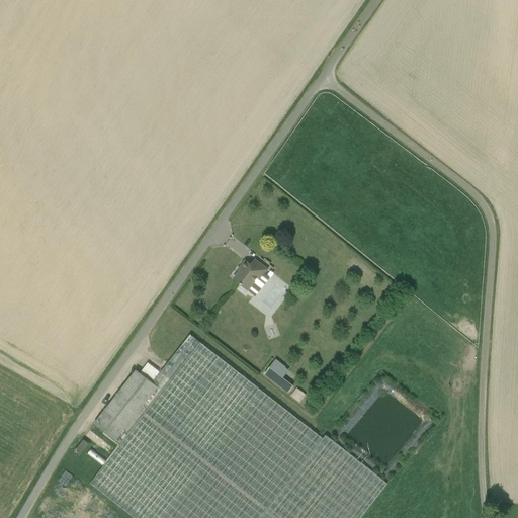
[(234,280),(242,286),(241,288),(246,292),(261,274),(263,276),(268,270),(255,260),(251,265),(246,261),(241,267),(243,269),(234,280)]
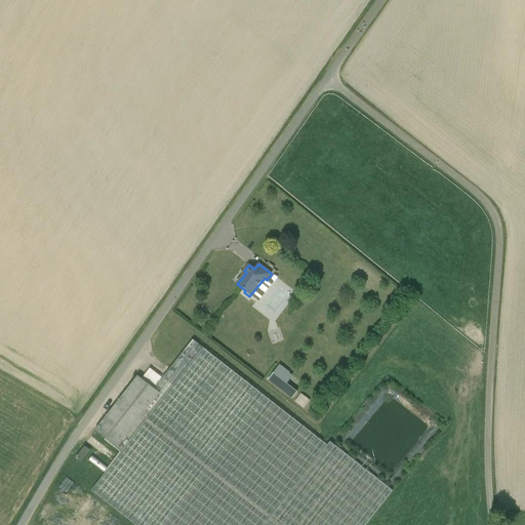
[(271,334),(273,342),(284,339),(281,330),(271,334)]
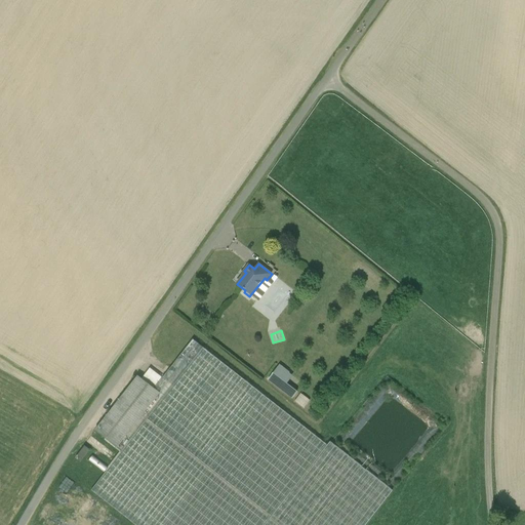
[(327,445),(203,348),(193,340),(162,378),(150,369),(142,378),(138,376),(95,431),(122,451),(90,490),(133,524),(365,524),(393,491),(330,442),(327,445)]
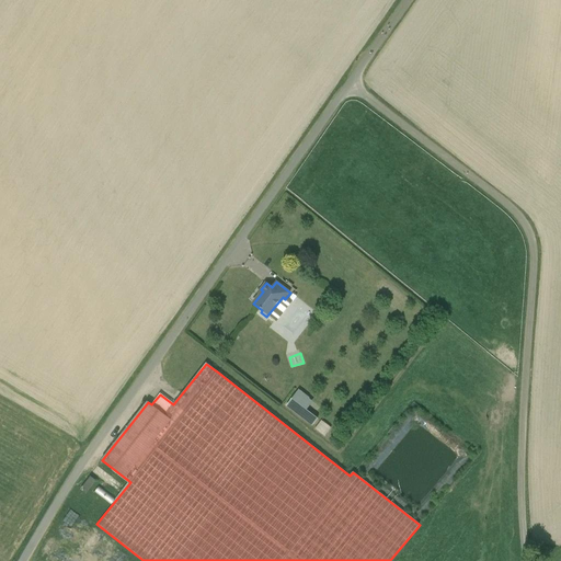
[(298,390),(287,404),(313,424),(318,419),(307,410),(302,408),(310,398),(298,390)]
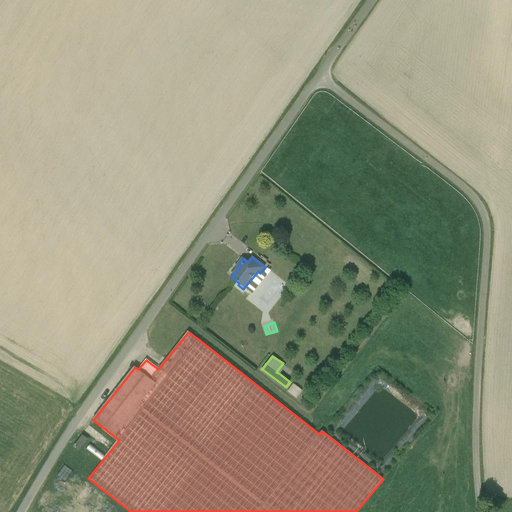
[(82,435),(74,447),(79,450),(87,439),(82,435)]
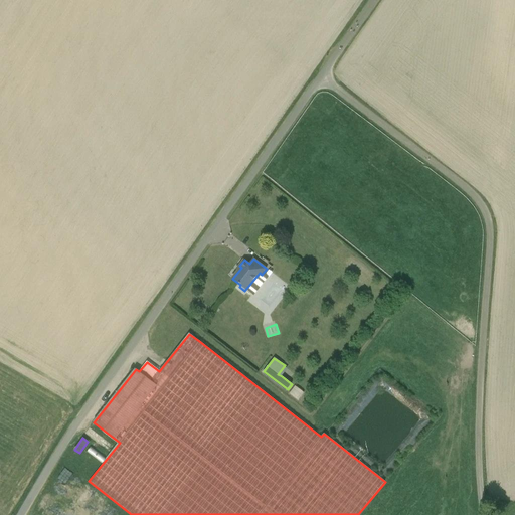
All buildings are outlined.
